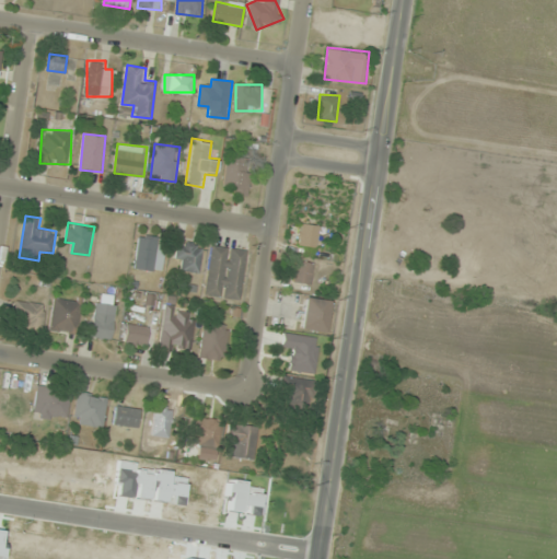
[(321,225),(302,223),(299,245),(317,247),(321,225)]
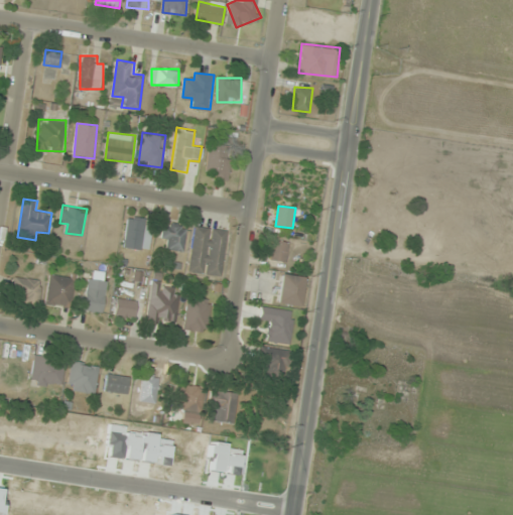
[(124,246),(149,250),(154,220),(129,215),(124,246)]
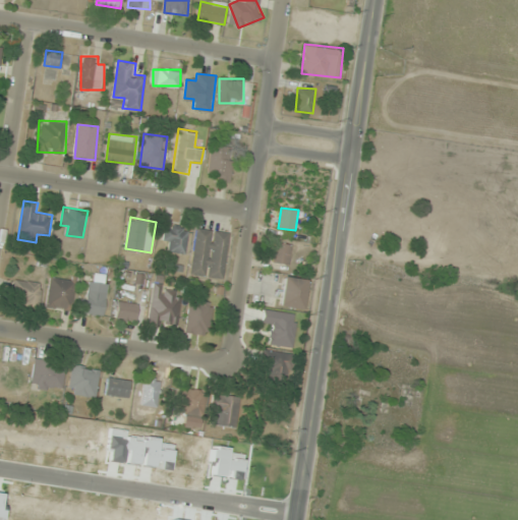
[(179,254),(191,235),(173,224),(161,242),(179,254)]
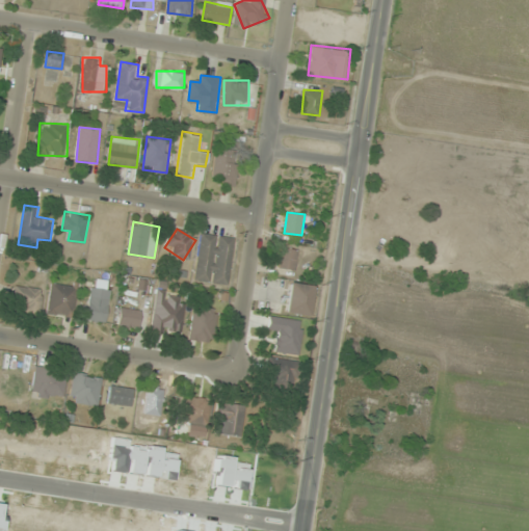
[(202,232),(194,280),(229,285),(236,237),(202,232)]
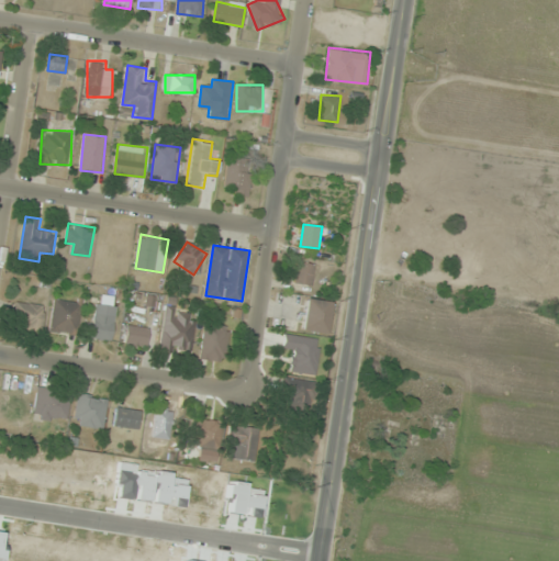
[(294,282),(313,284),(315,262),(297,261),(294,282)]
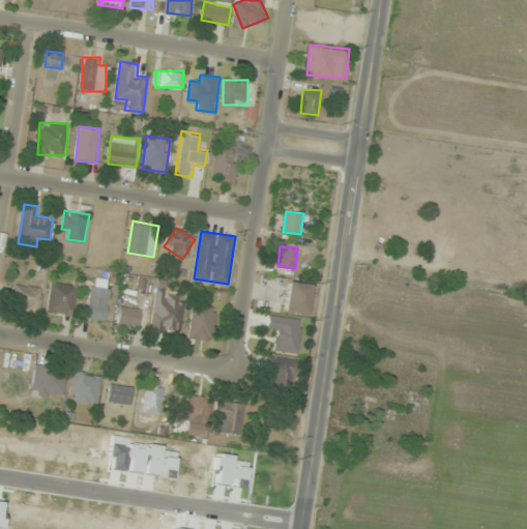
[(112,280),(91,276),(86,318),(106,320),(112,280)]
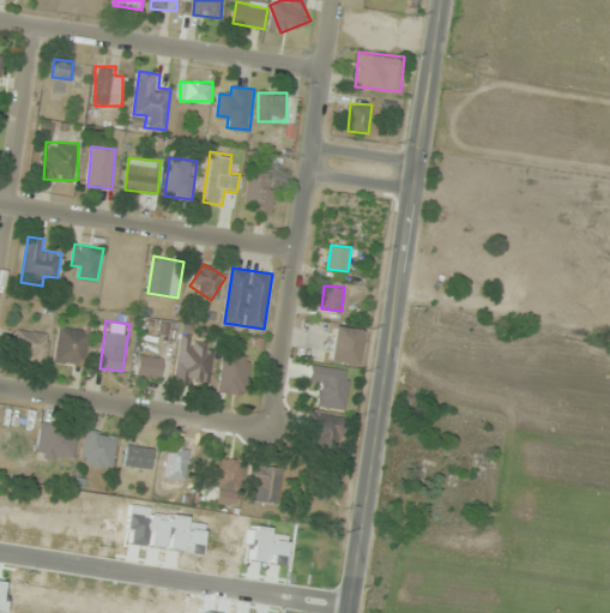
[(85,365),(89,330),(60,326),(56,362),(85,365)]
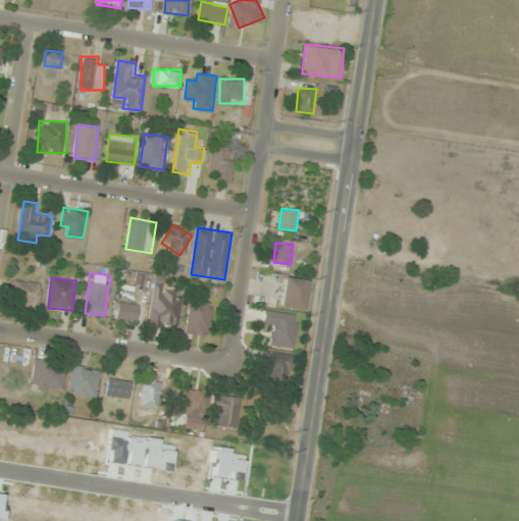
[(307,278),(283,277),(282,307),(306,308),(307,278)]
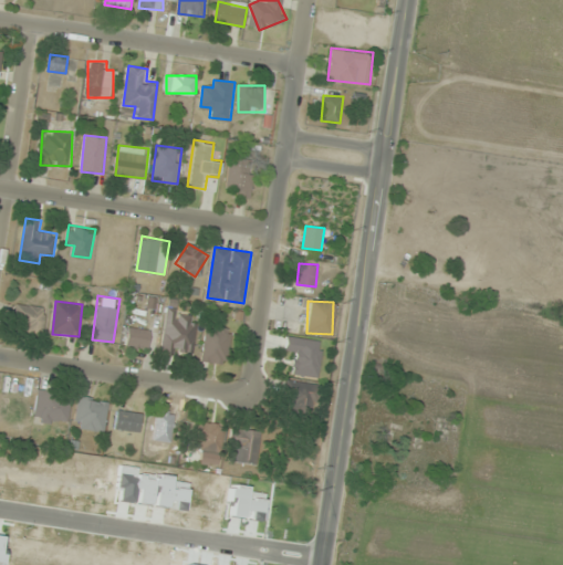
[(48,307),(17,303),(13,327),(43,332),(48,307)]
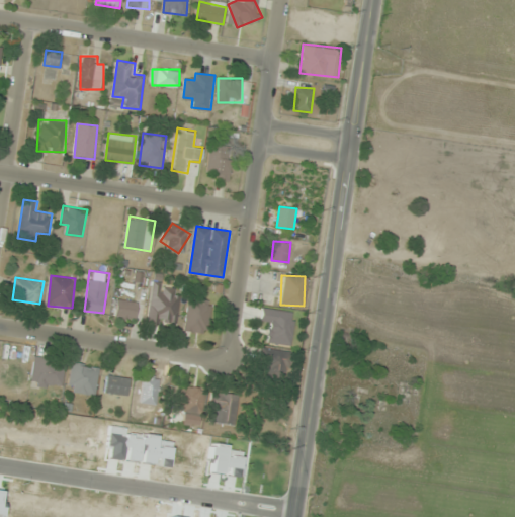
[(148,321),(177,325),(181,293),(171,292),(172,283),(153,281),(148,321)]
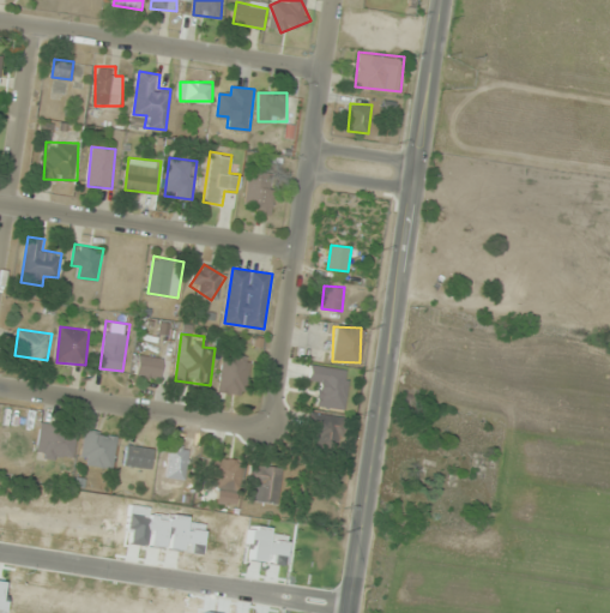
[(164,359),(140,353),(137,373),(161,378),(164,359)]
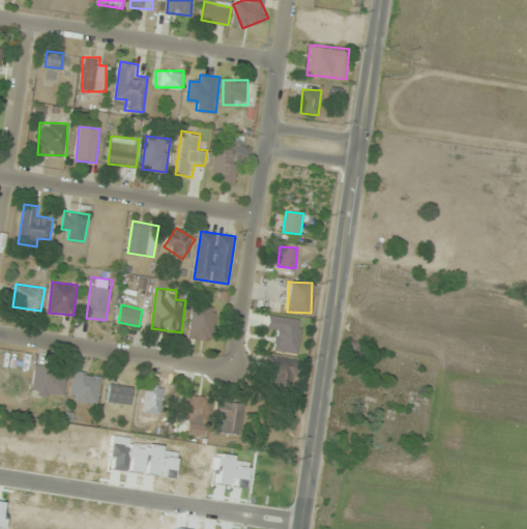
[(189,336),(212,341),(217,307),(195,304),(189,336)]
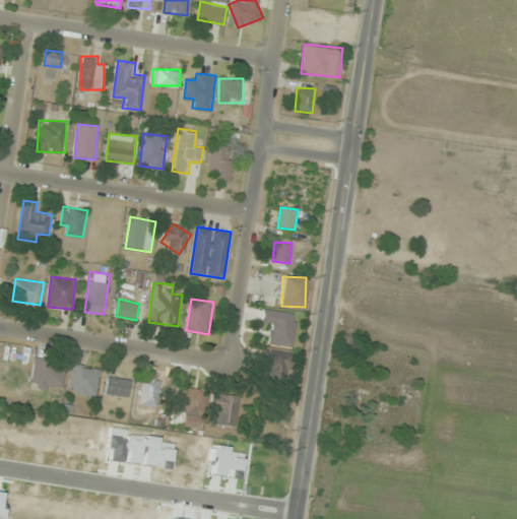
[(293,346),(298,313),(264,308),(262,321),(271,322),(268,342),(293,346)]
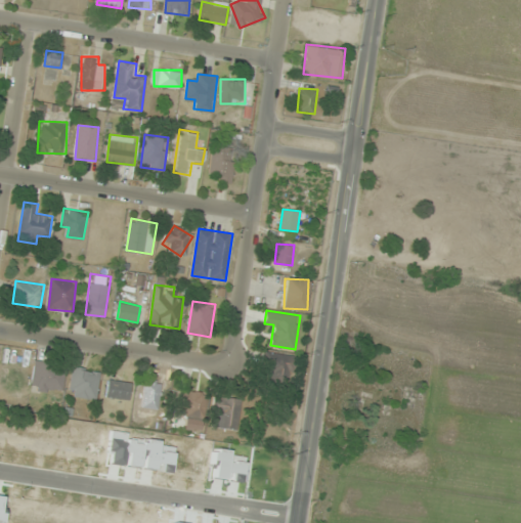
[(266,384),(294,384),(294,354),(266,354),(266,384)]
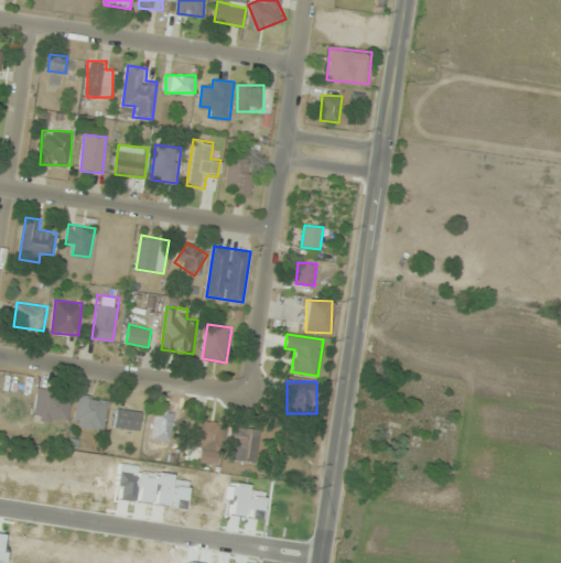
[(57,396),(57,389),(36,389),(36,418),(69,418),(69,396),(57,396)]
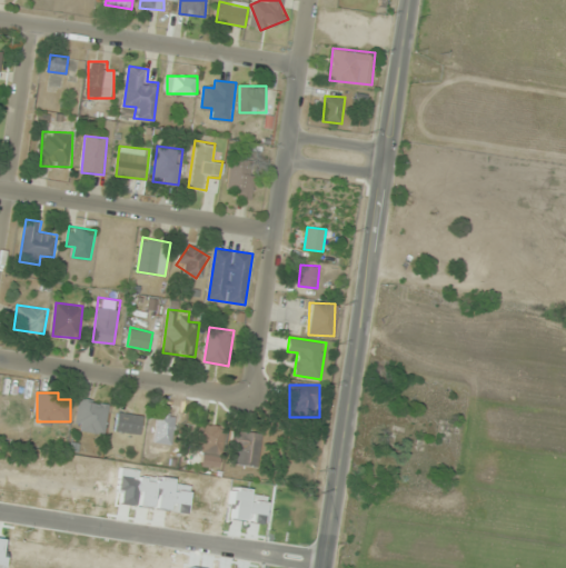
[(106,434),(110,402),(80,398),(75,429),(106,434)]
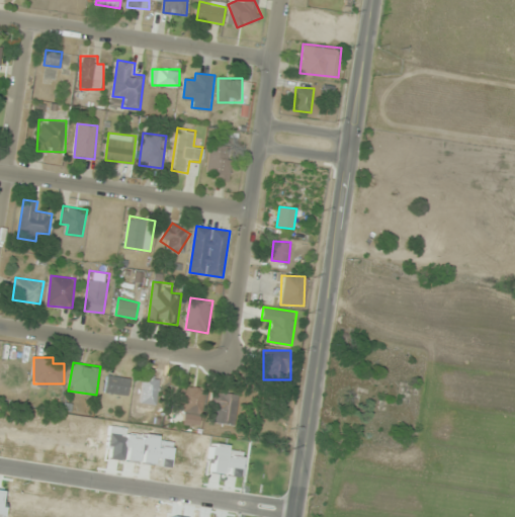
[(130,394),(129,374),(106,376),(107,395),(130,394)]
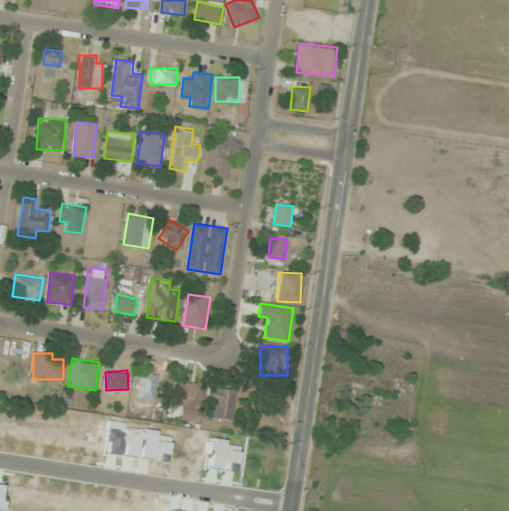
[(145,390),(154,391),(156,372),(137,370),(132,410),(143,411),(145,390)]
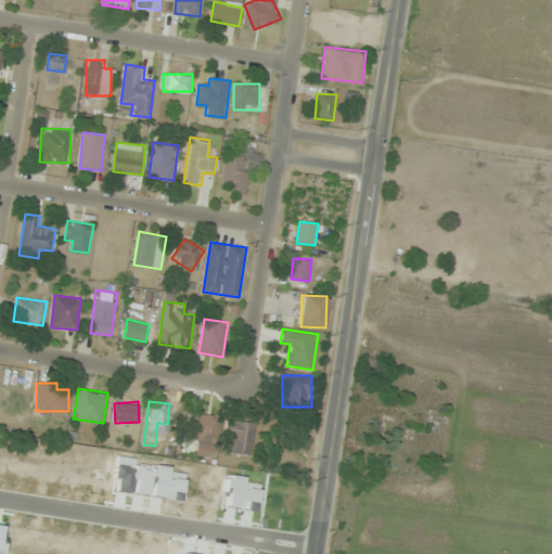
[(190,452),(213,456),(220,417),(199,413),(190,452)]
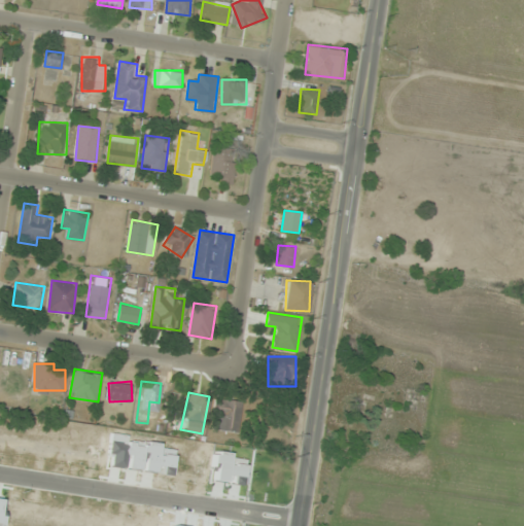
[(245,400),(219,397),(215,429),(241,432),(245,400)]
